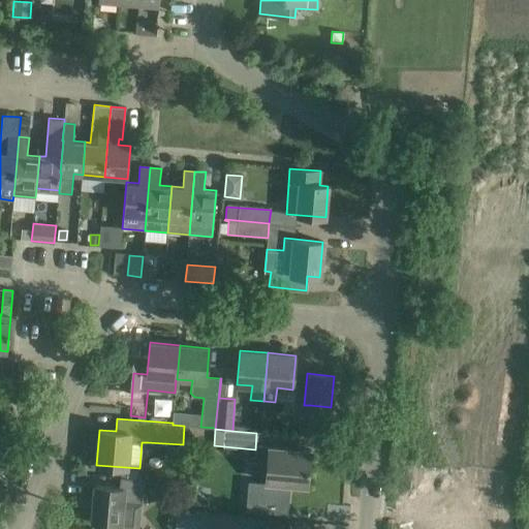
[(265,481),(286,484),(307,486),(310,450),(268,446),(265,481)]
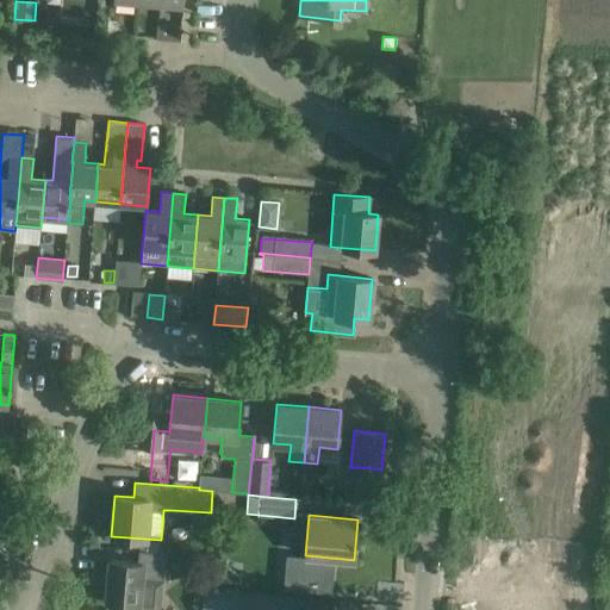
[(110,560),(106,601),(131,603),(138,603),(137,609),(148,609),(156,604),(157,583),(163,584),(166,553),(160,552),(138,551),(137,562),(110,560)]
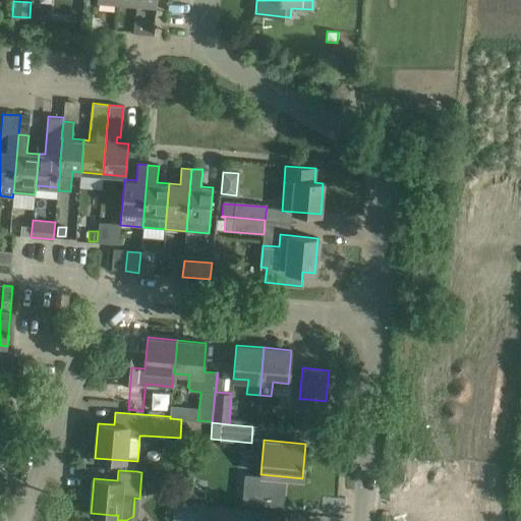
[(244,473),(242,503),(243,503),(282,507),(283,507),(286,477),(244,473)]
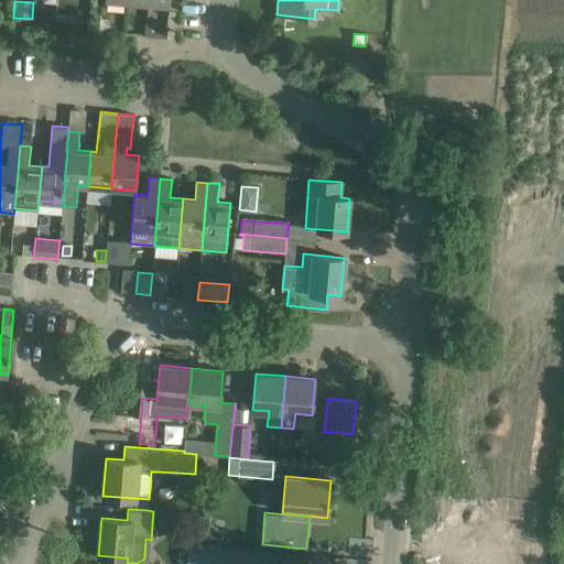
[(223,563),(224,546),(187,545),(187,550),(186,563),(187,563),(186,563),(223,563)]
